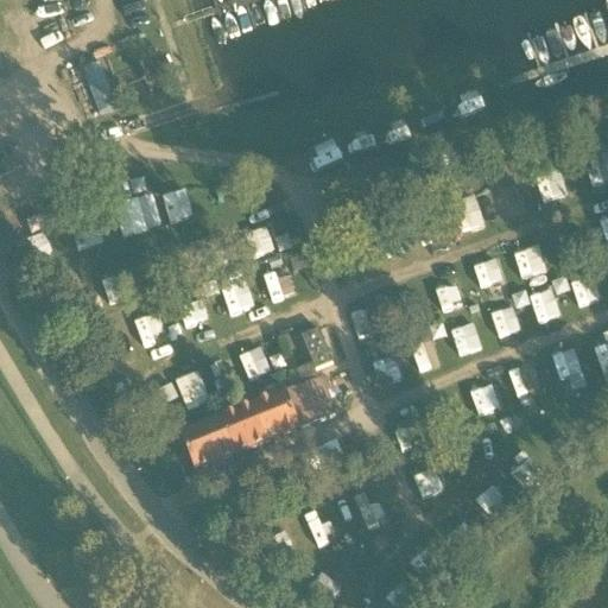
[(103,52),(83,59),(101,115),(120,109),(103,52)]
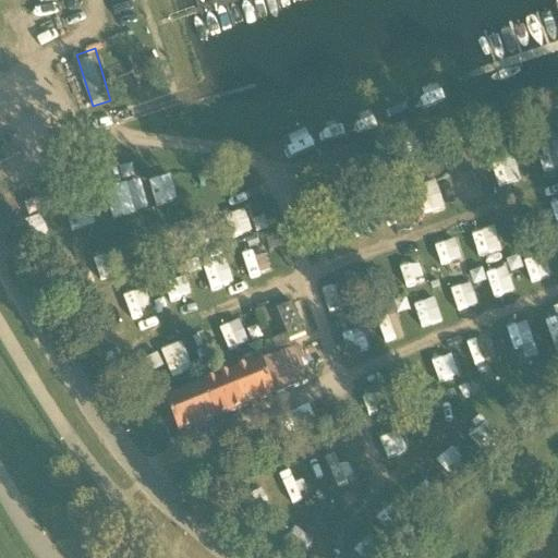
[(490,164),(499,187),(522,180),(513,155),(490,164)]
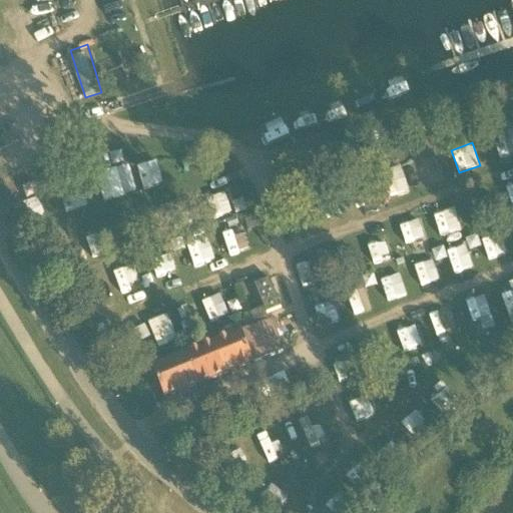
[(436,156),(418,162),(425,185),(444,179),(436,156)]
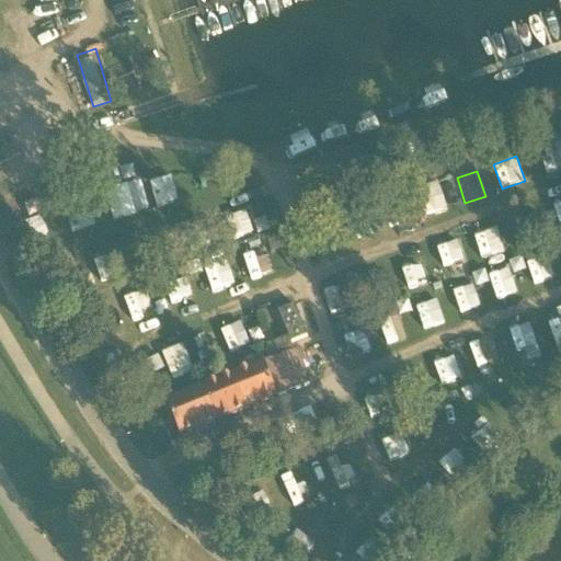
[(173,175),(150,182),(158,208),(180,202),(173,175)]
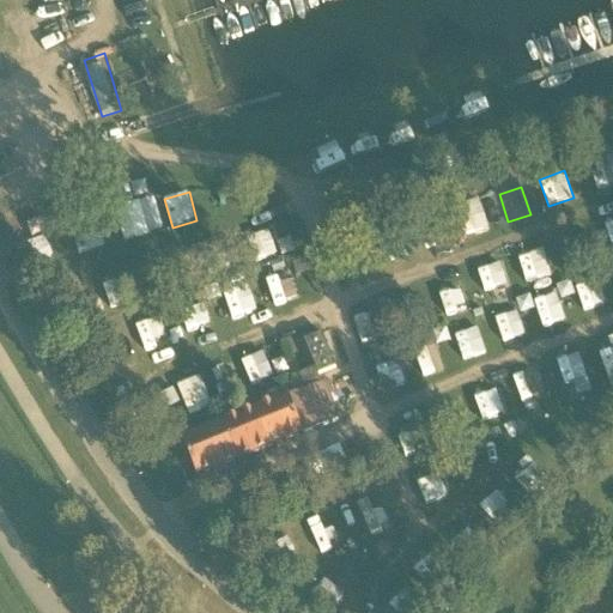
[(462,238),(491,231),(483,200),(455,206),(462,238)]
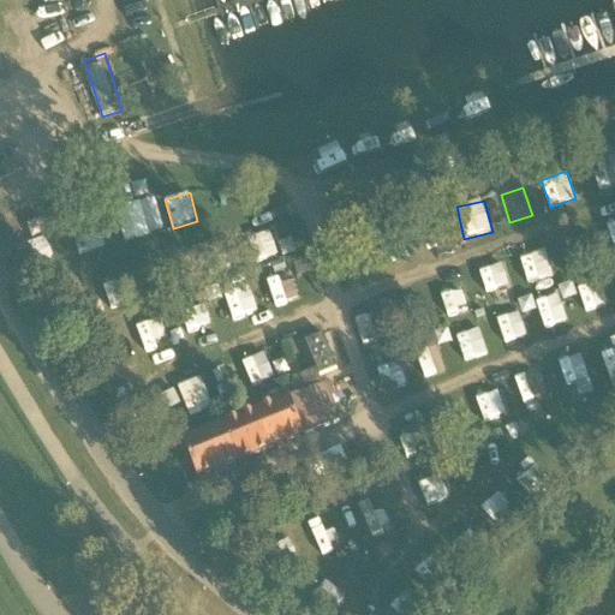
[(115,209),(126,243),(151,234),(141,202),(115,209)]
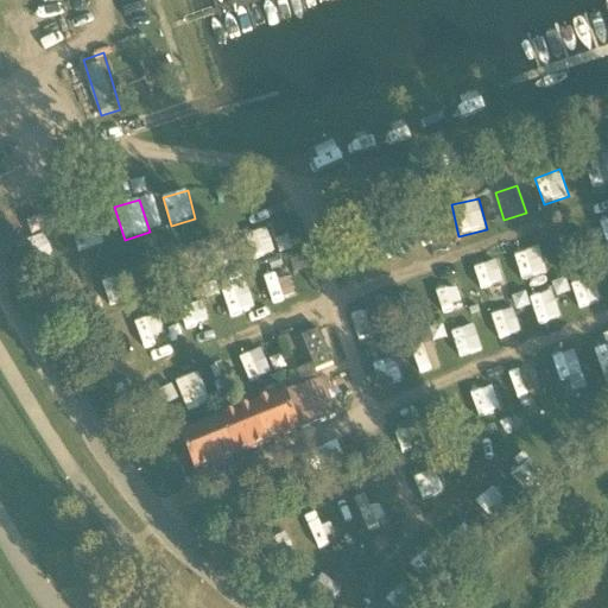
[(271,227),(248,232),(252,253),(276,249),(271,227)]
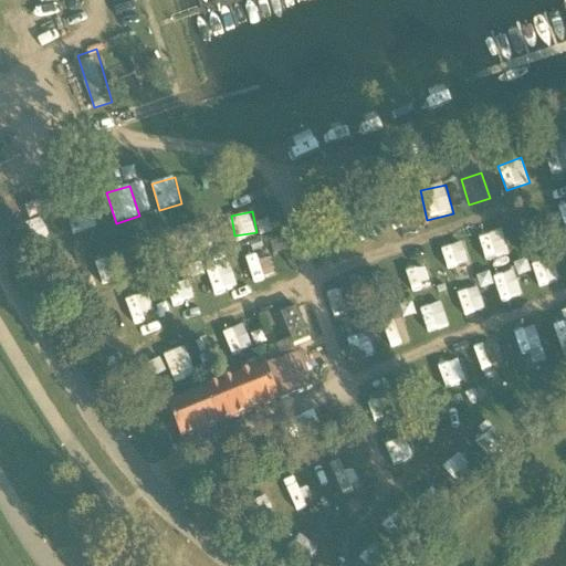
[(484,261),(510,255),(504,231),(479,237),(484,261)]
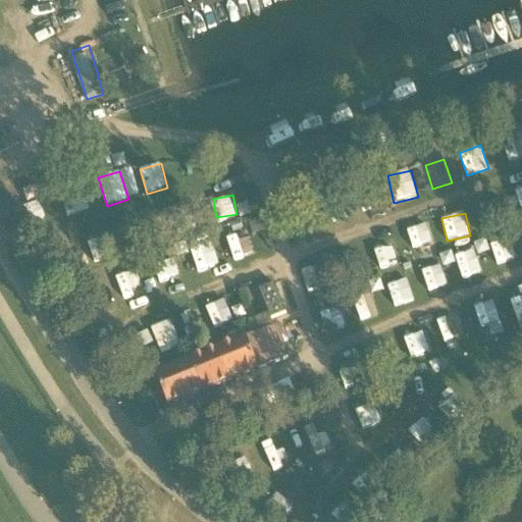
[(430,224),(408,230),(414,255),(437,249),(430,224)]
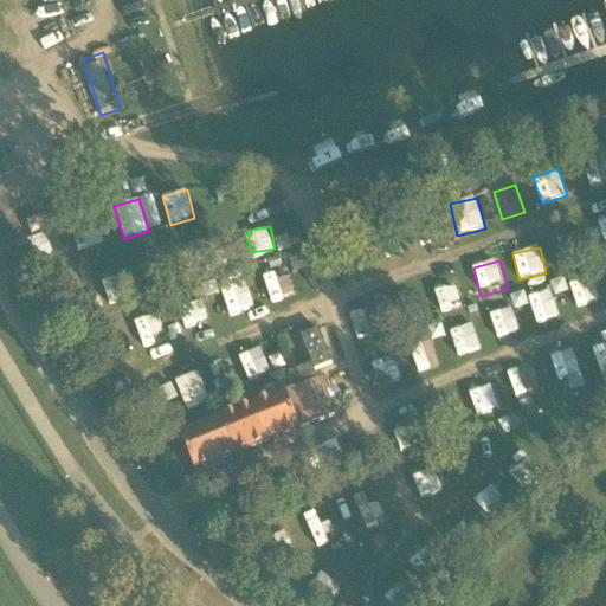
[(272,301),(296,292),(287,268),(264,276),(272,301)]
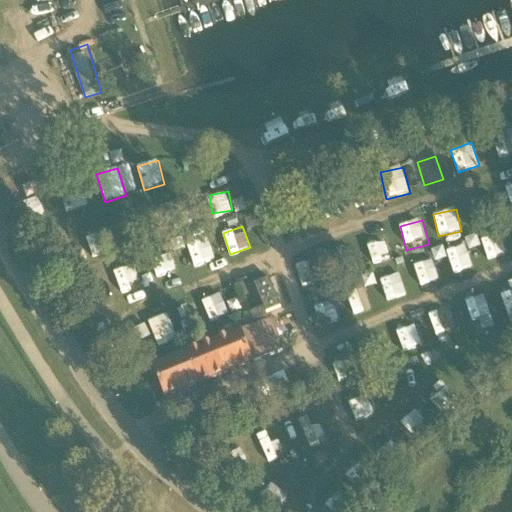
[(368,243),(374,263),(394,257),(388,237),(368,243)]
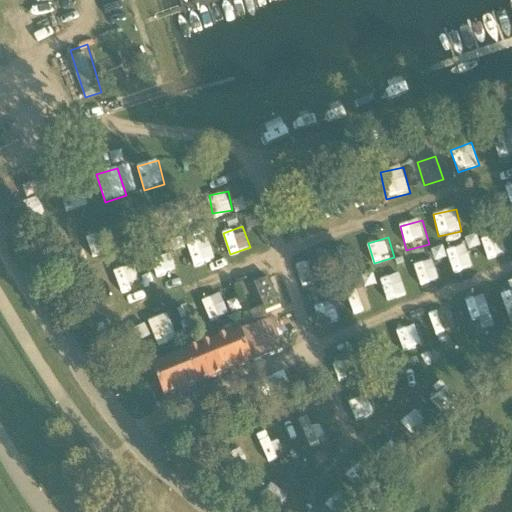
[(489,259),(506,253),(501,239),(484,246),(489,259)]
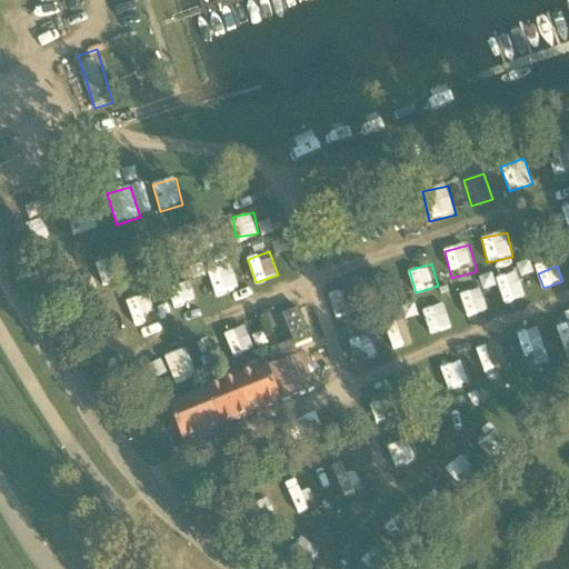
[(233,267),(209,275),(216,297),(240,290),(233,267)]
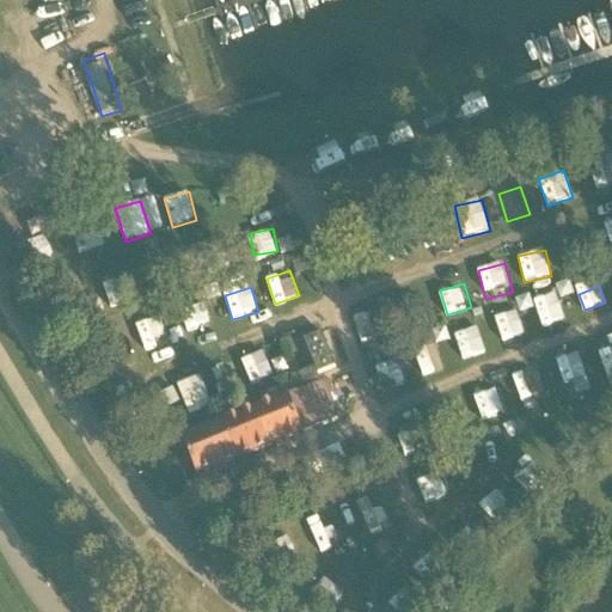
[(560,299),(536,306),(542,328),(565,320),(560,299)]
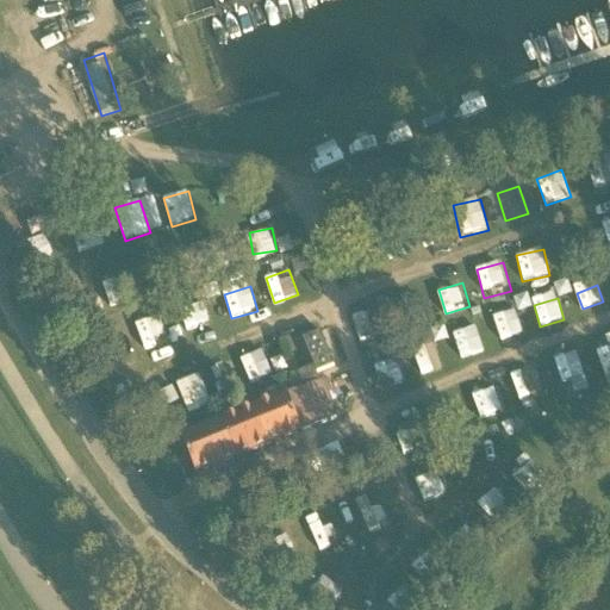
[(502,341),(524,334),(516,309),(493,317),(502,341)]
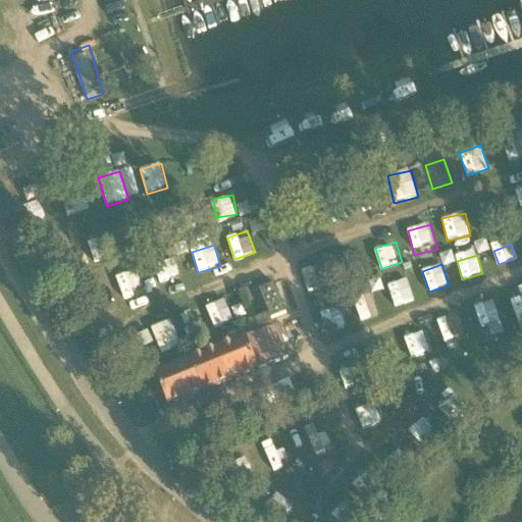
[(320,268),(305,270),(306,284),(321,282),(320,268)]
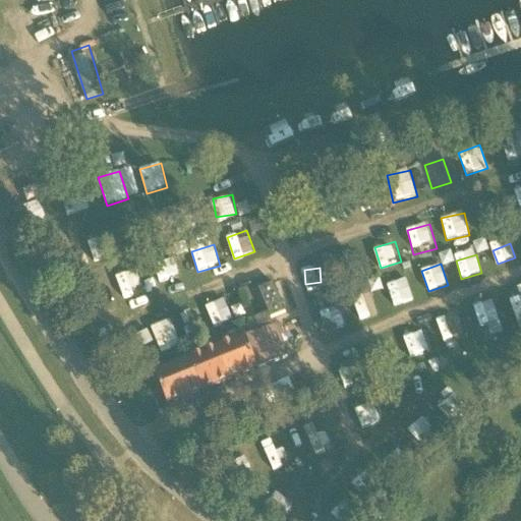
[(392,305),(413,302),(410,280),(389,283),(392,305)]
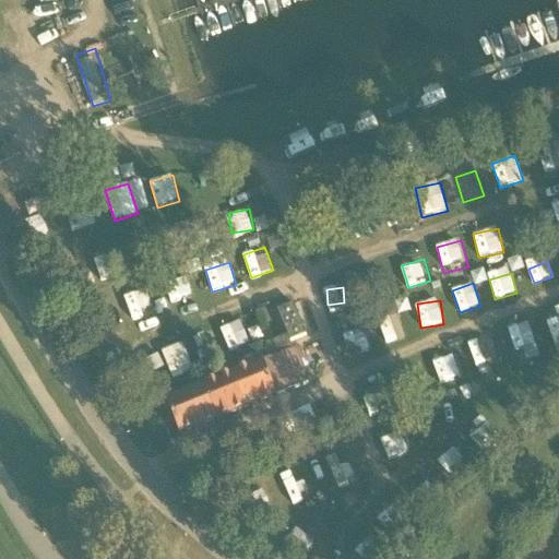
[(275,340),(288,334),(290,341),(307,334),(294,301),(264,313),(275,340)]
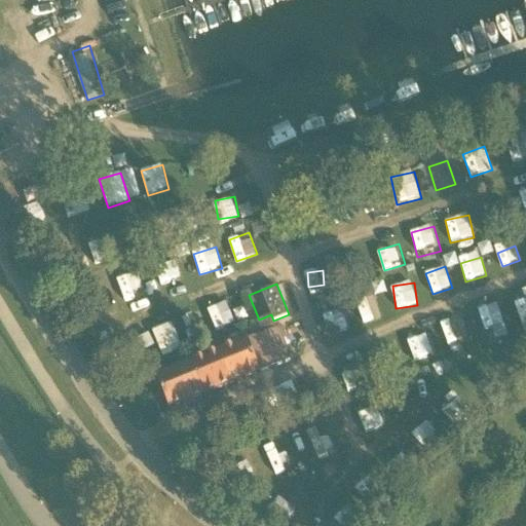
[(525,299),(514,303),(523,330),(525,328),(525,299)]
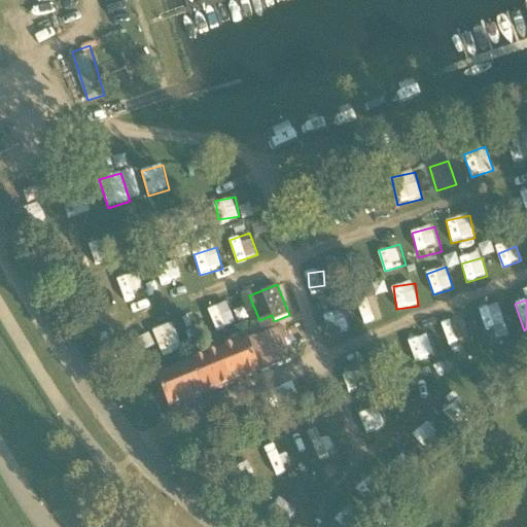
[(209,309),(216,330),(235,323),(229,303),(209,309)]
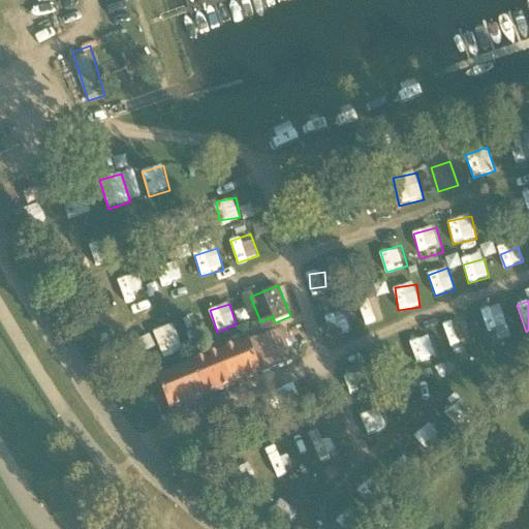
[(443,327),(452,346),(470,338),(462,318),(443,327)]
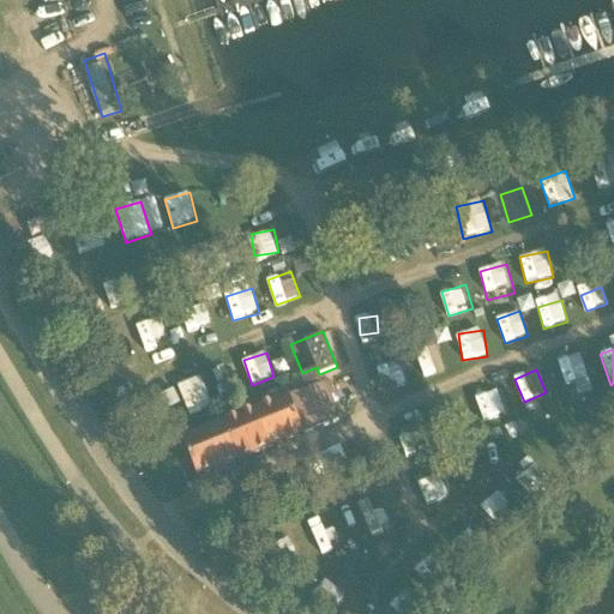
[(339,423),(325,386),(184,443),(198,479),(339,423)]
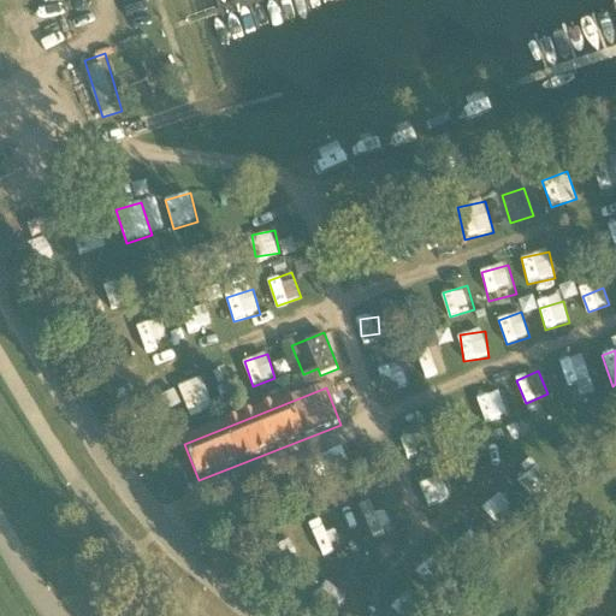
[(501,390),(477,398),(485,424),(509,415),(501,390)]
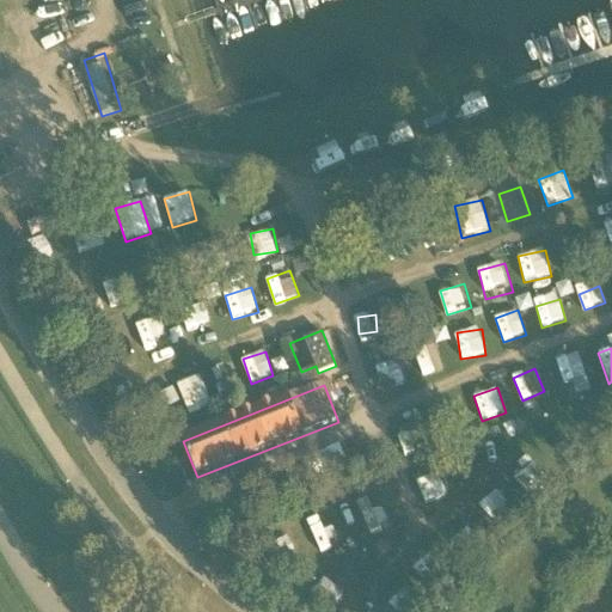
[(461,405),(438,407),(439,432),(463,430),(461,405)]
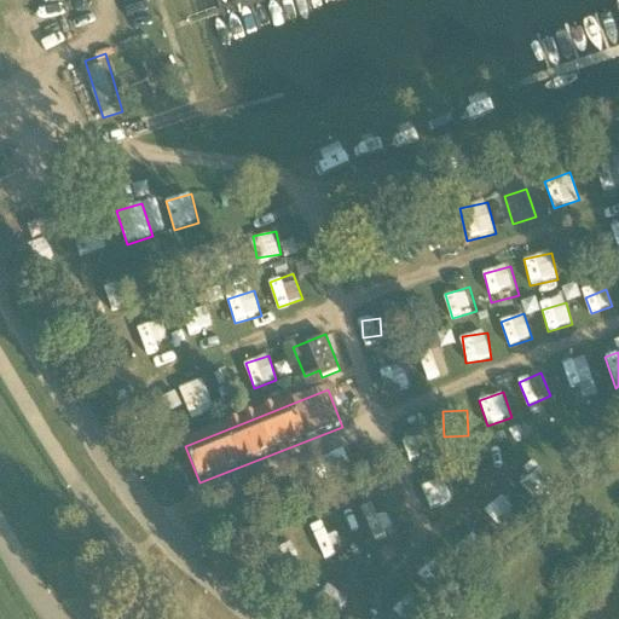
[(395,530),(391,516),(380,520),(374,504),(363,507),(374,537),(395,530)]
